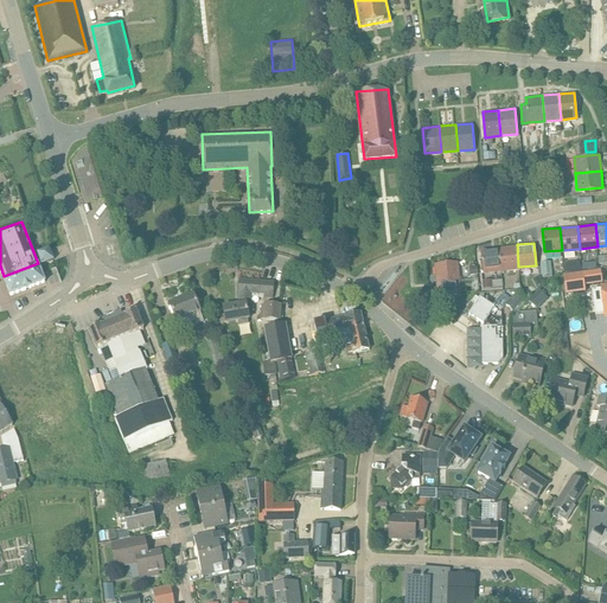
[(517,244),(499,247),(502,269),(518,267),(517,244)]
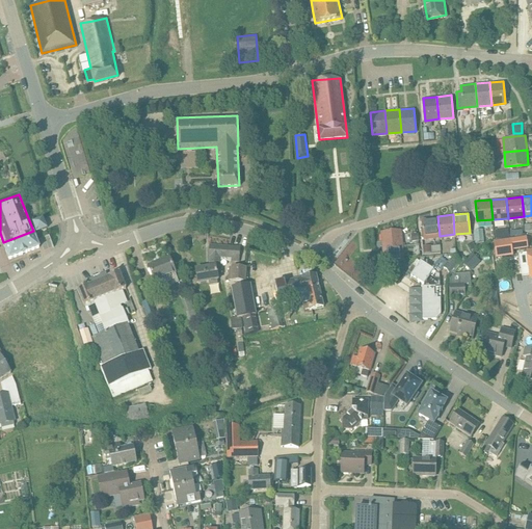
[(422,218),(423,228),(424,238),(440,236),(437,216),(422,218)]
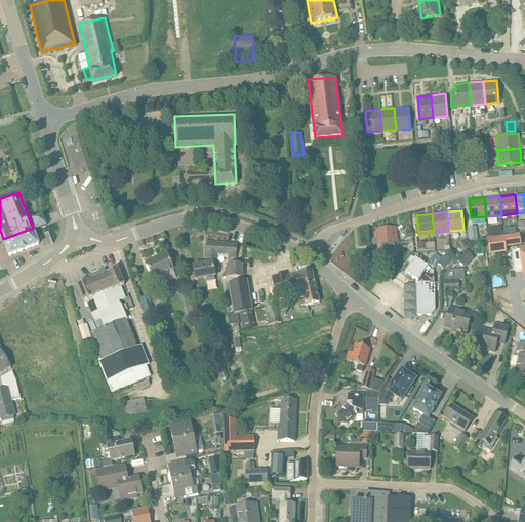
[(476,225),(468,226),(469,239),(477,237),(476,225)]
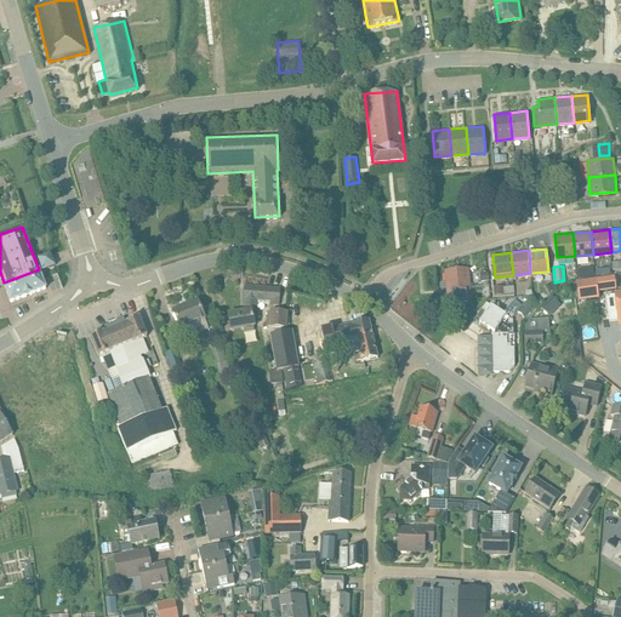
[(446,287),(469,285),(468,267),(445,269),(446,287)]
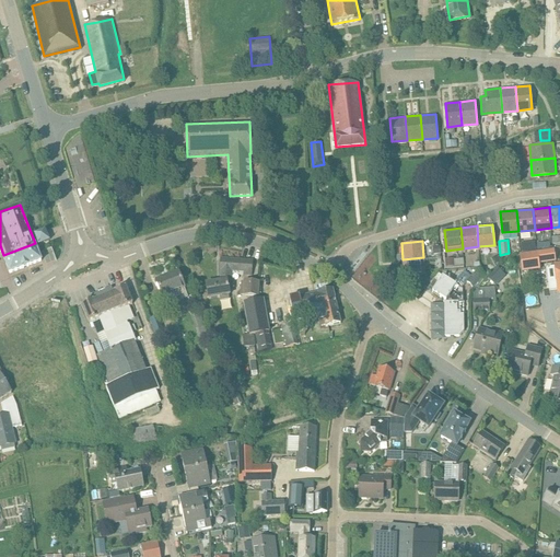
[(8,266),(15,264),(16,268),(22,266),(28,264),(42,258),(35,244),(35,243),(3,255),(6,259),(8,266)]
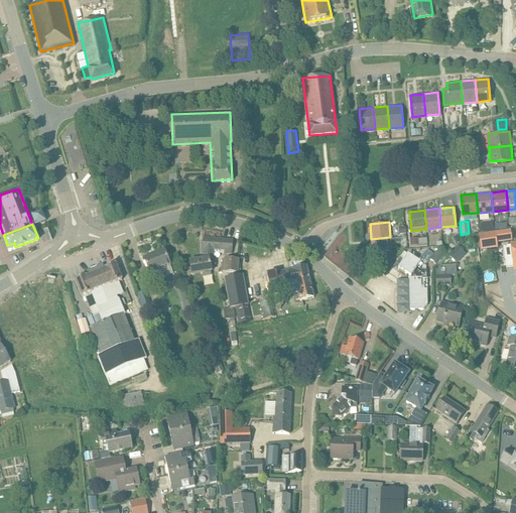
[(479,233),(481,249),(497,246),(497,241),(512,239),(510,229),(479,233)]
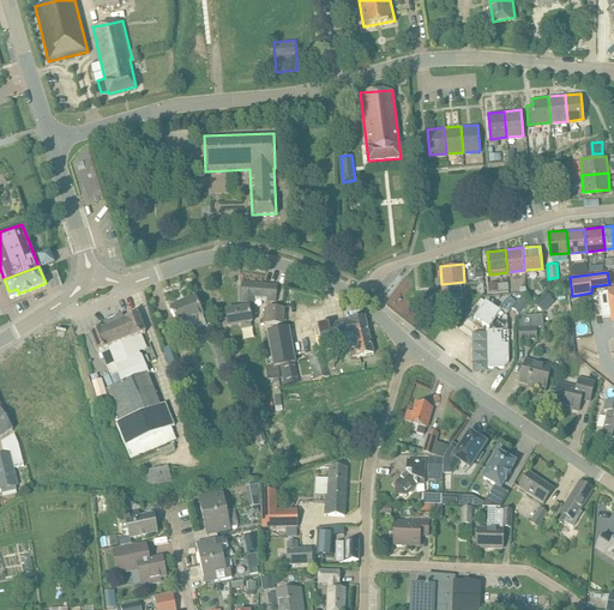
[(226,309),(228,321),(229,325),(241,322),(242,327),(251,325),(251,321),(252,321),(250,312),(253,312),(254,299),(266,299),(266,297),(276,299),(276,284),(242,282),(241,294),(242,294),(241,307),(226,309)]
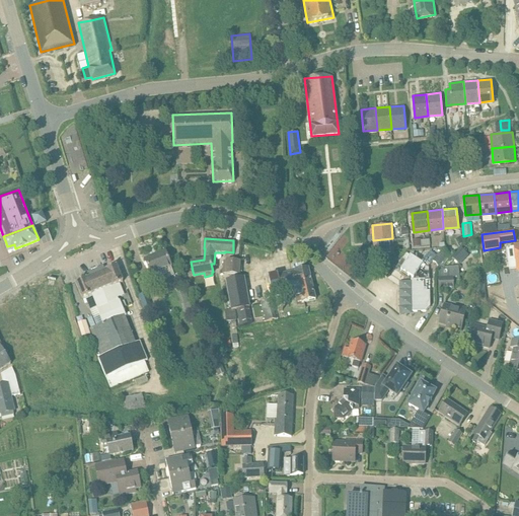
[(392,238),(373,240),(375,255),(382,254),(383,262),(393,261),(392,253),(394,253),(392,238)]
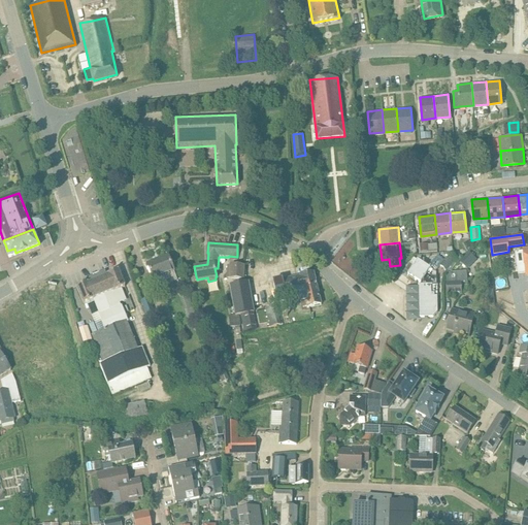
[(527,247),(523,248),(524,262),(519,263),(517,264),(518,270),(519,271),(525,270),(526,274),(527,273),(527,247)]
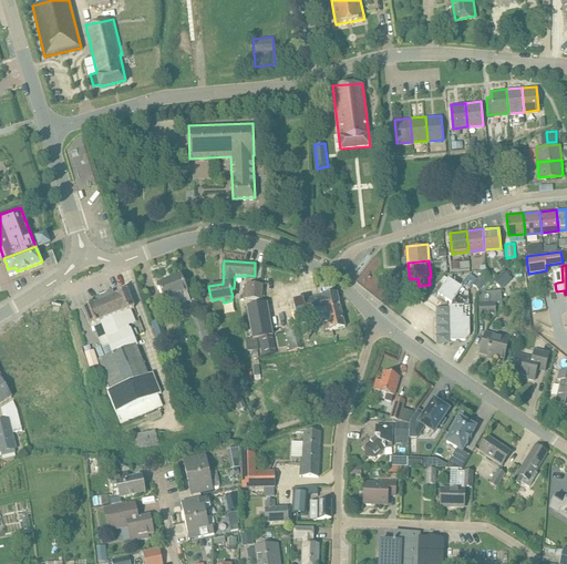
[(503,287),(512,277),(504,268),(494,278),(503,287)]
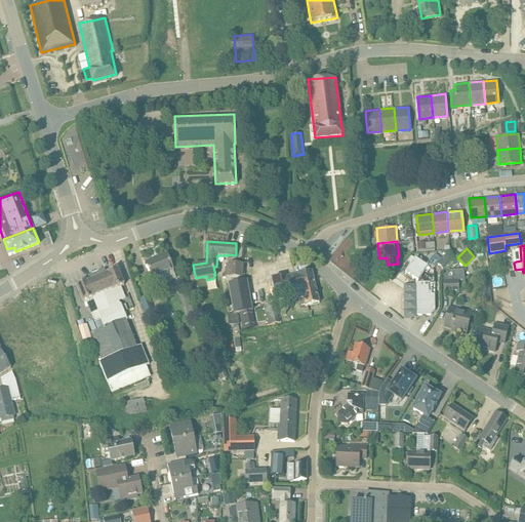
[(447,249),(436,262),(443,268),(454,255),(447,249)]
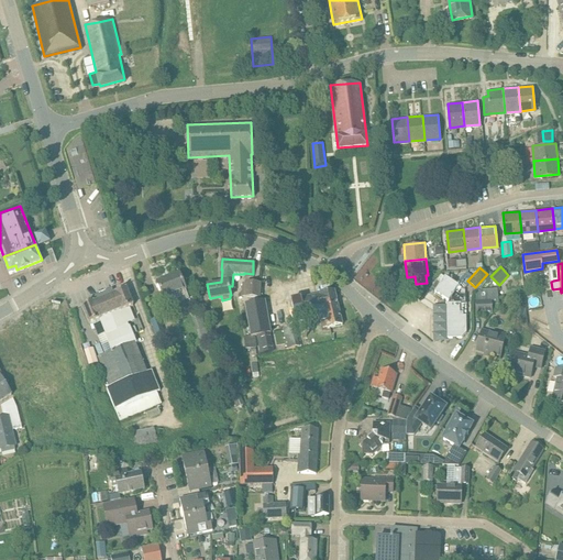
[(179,271),(157,280),(161,289),(163,296),(164,295),(166,300),(180,296),(181,299),(188,296),(183,282),(179,271)]
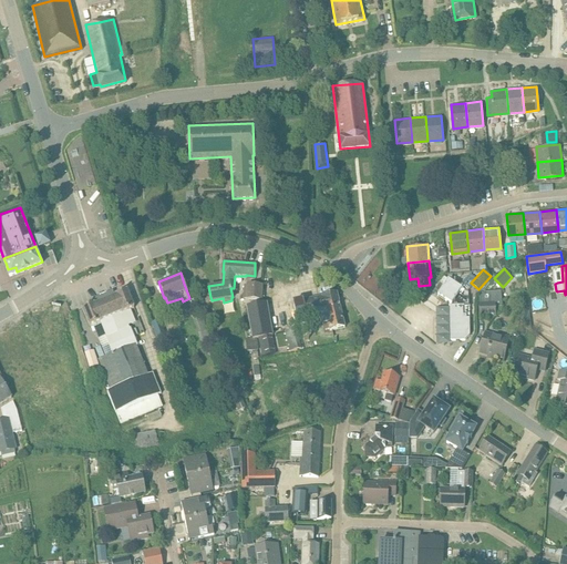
[(440,282),(434,290),(439,293),(437,293),(452,303),(452,304),(449,304),(449,305),(450,305),(451,338),(465,338),(470,332),(470,321),(468,294),(468,289),(466,289),(462,286),(459,285),(449,278),(444,275),(440,282)]
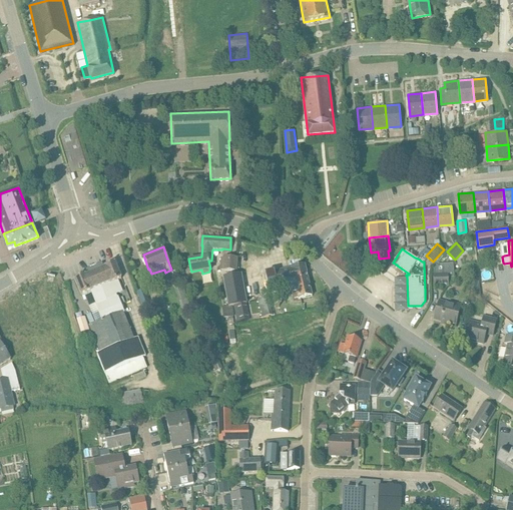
[(223,256),(222,269),(236,271),(236,257),(223,256)]
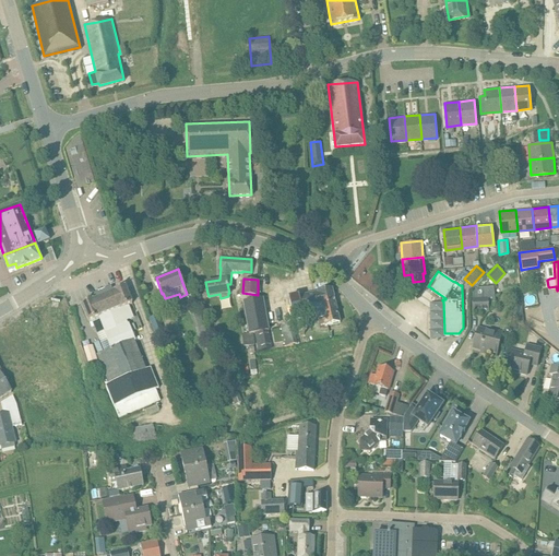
[(417,283),(411,292),(418,297),(425,288),(417,283)]
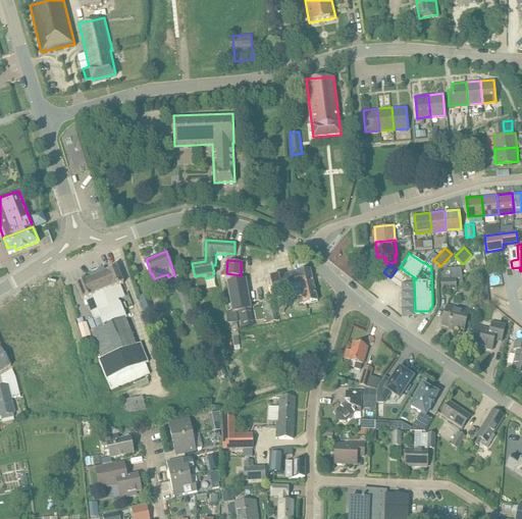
[(117,265),(106,269),(106,270),(116,298),(116,297),(123,295),(118,283),(123,281),(120,274),(117,265)]
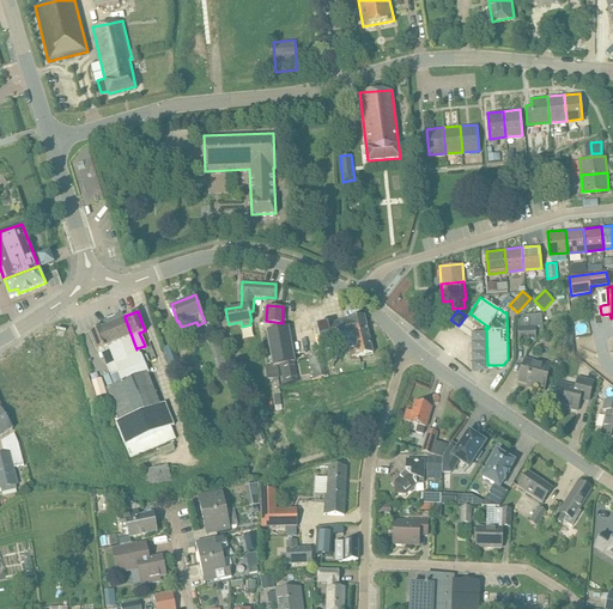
[(541,312),(522,314),(519,318),(520,326),(517,326),(519,340),(536,339),(536,330),(542,329),(541,312)]
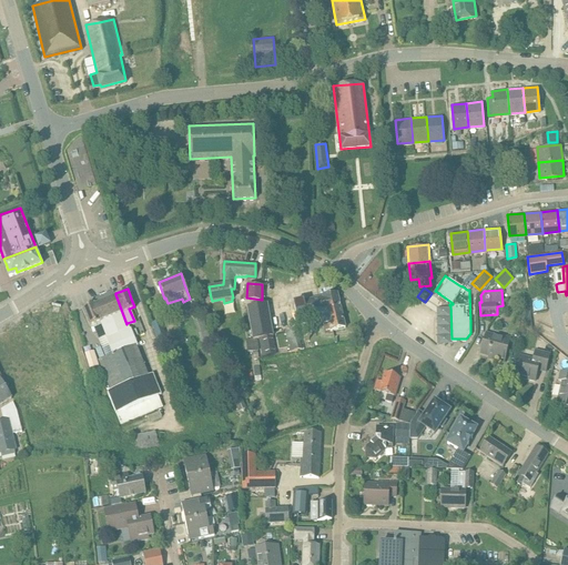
[(337,291),(318,295),(322,306),(327,304),(330,310),(341,306),(337,291)]
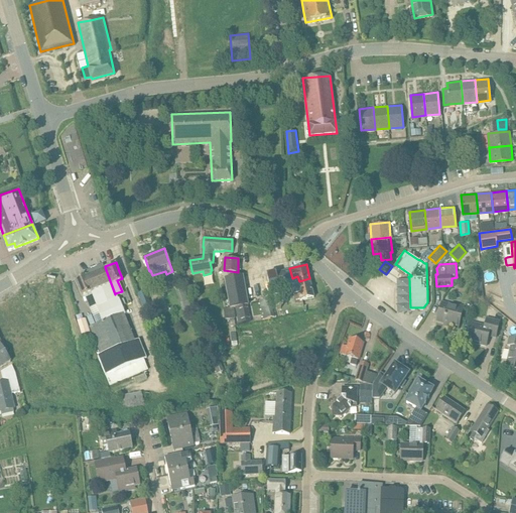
[(105,267),(86,275),(96,301),(95,301),(97,305),(96,306),(102,322),(90,327),(101,353),(98,354),(109,383),(148,368),(143,357),(146,356),(139,338),(135,339),(123,312),(124,312),(118,298),(117,298),(115,293),(115,294),(105,267)]
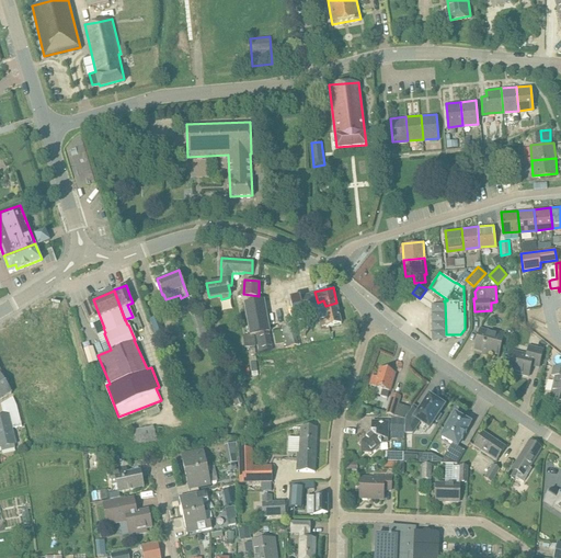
[(315,292),(290,297),(295,318),(305,316),(304,312),(318,309),(320,318),(324,317),(327,325),(341,321),(336,303),(325,306),(323,300),(318,303),(315,292)]
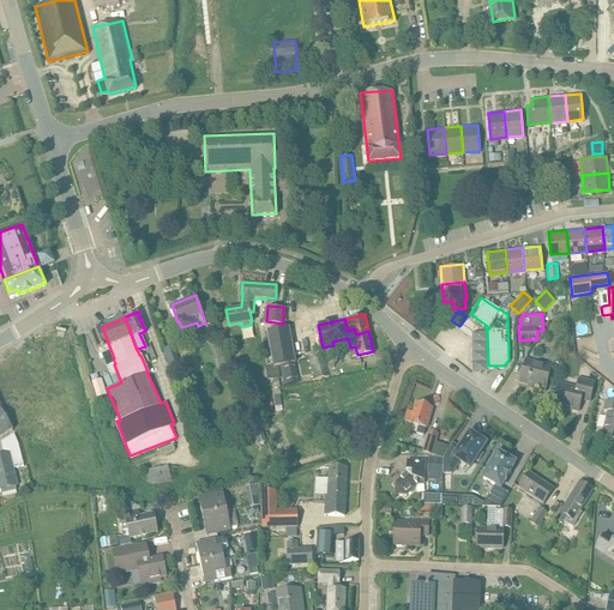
[(289,325),(265,331),(272,364),(277,363),(295,361),(295,358),(289,325)]
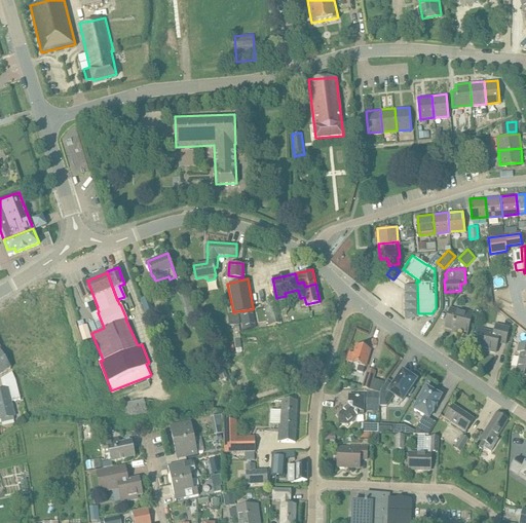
[(83,300),(86,299),(90,310),(97,307),(98,307),(87,281),(87,279),(76,284),(83,300)]
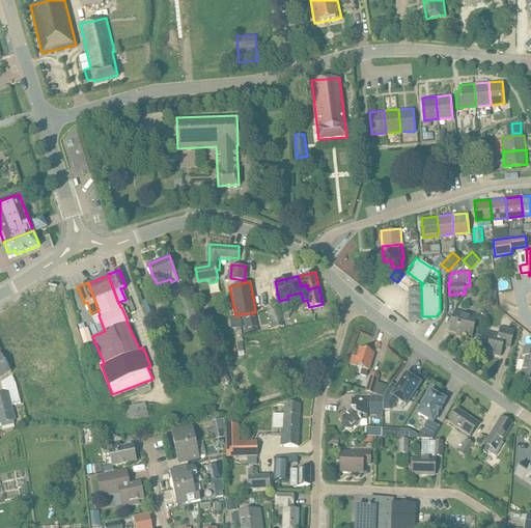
[(488,289),(486,297),(498,305),(496,288),(488,289)]
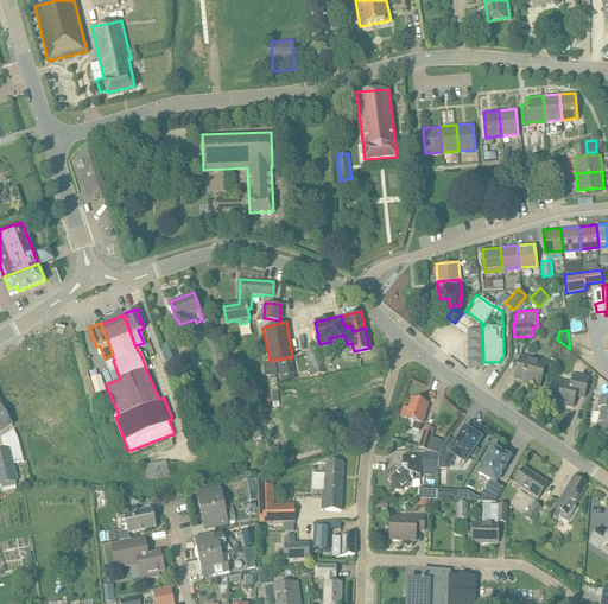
[(207,341),(216,368),(227,364),(217,337),(207,341)]
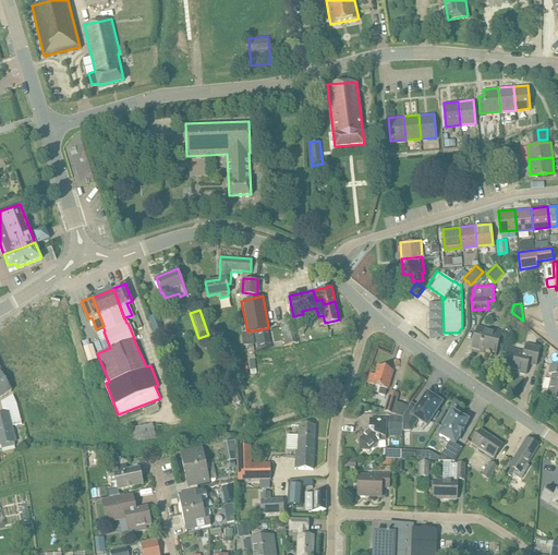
[(149,316),(156,333),(164,329),(157,313),(149,316)]
